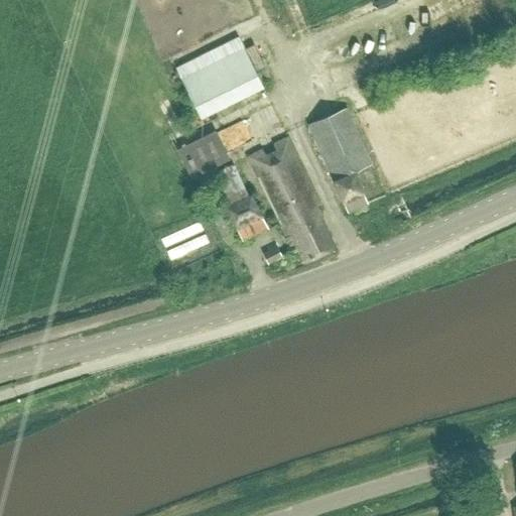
[(479,0),(484,14),(497,9),(494,0),(479,0)]
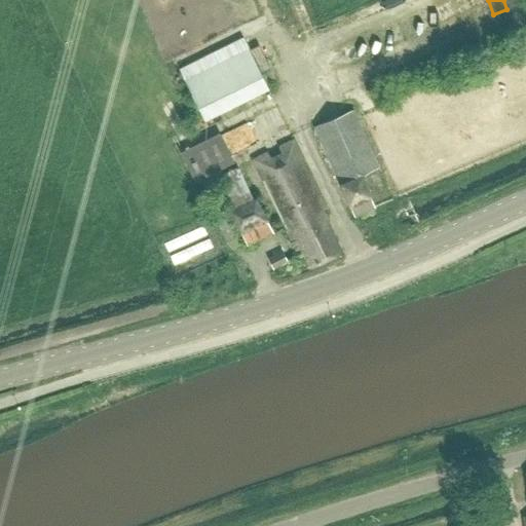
[(204,120),(269,88),(242,37),(179,69),(204,120)]
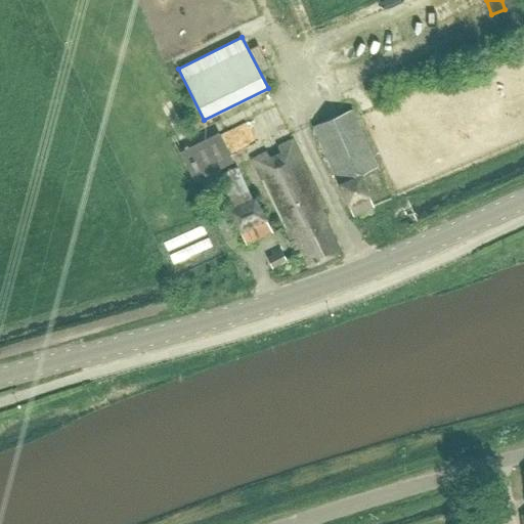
[(360,175),(377,168),(351,110),(313,126),(349,208),(352,216),(375,207),(369,198),(360,175)]
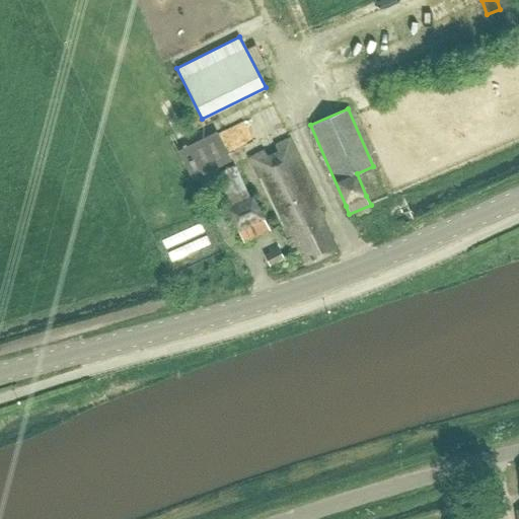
[(280,152),(266,158),(263,152),(249,158),(260,177),(262,176),(287,227),(284,228),(292,245),(296,242),(307,264),(337,248),(322,220),(323,219),(317,206),(320,204),(289,139),(276,145),(280,152)]
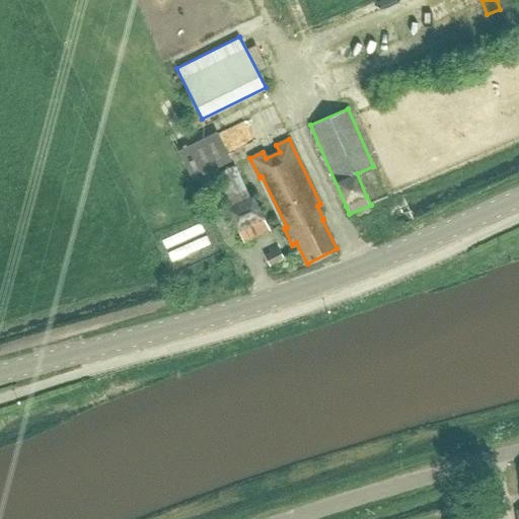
[(235,165),(213,175),(226,206),(225,207),(237,232),(238,231),(243,243),(271,231),(255,198),(254,196),(253,195),(251,195),(249,196),(235,165)]
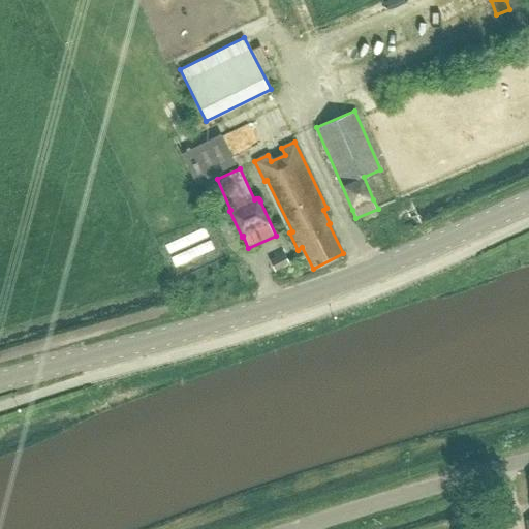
[(283,252),(269,259),(275,272),(289,263),(283,252)]
